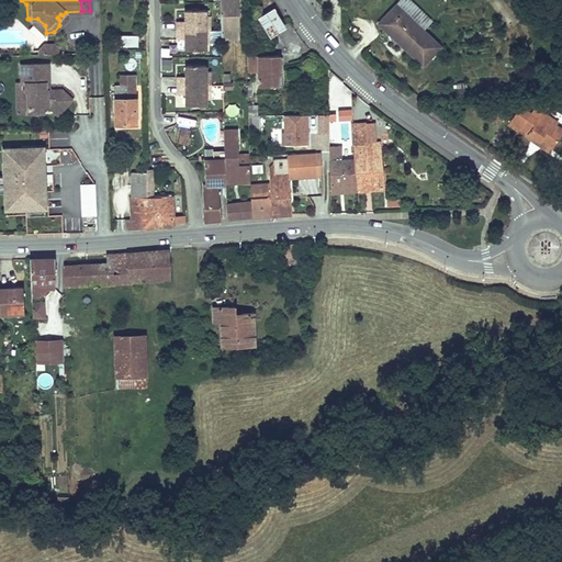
[(220,0),(221,32),(221,40),(238,38),(237,2),(236,0),(220,0)]
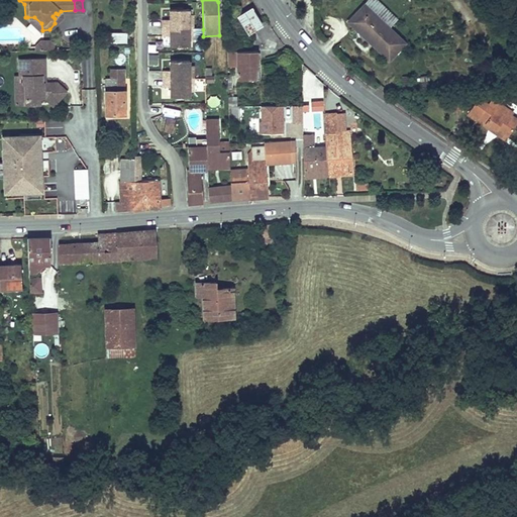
[(389,59),(405,42),(365,4),(348,21),(389,59)]
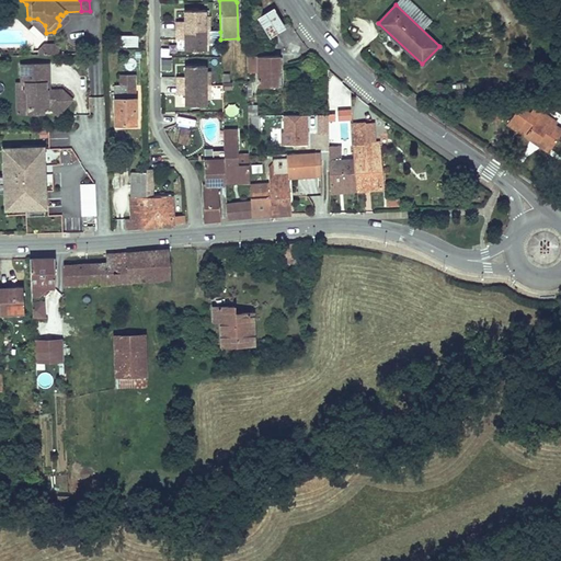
[(273,8),(256,18),(270,38),(285,29),(273,8)]
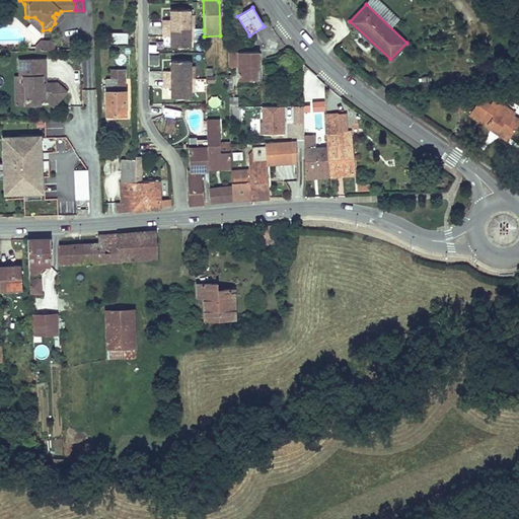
[(190,16),(190,10),(170,11),(170,20),(163,20),(163,28),(163,38),(171,36),(171,47),(190,47),(190,41),(190,28),(190,16)]
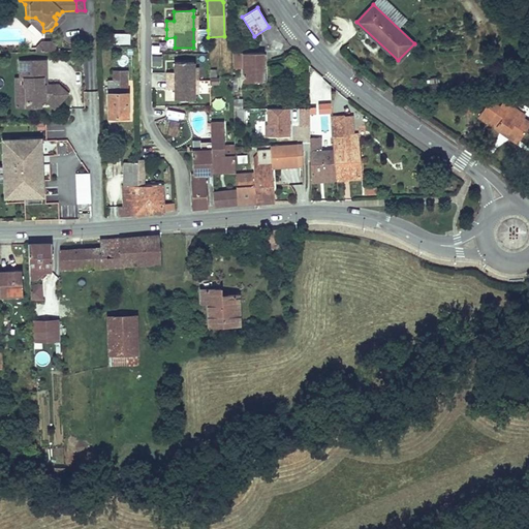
[(56,19),(56,24),(62,17),(62,11),(59,14),(57,13),(54,17),(56,19)]
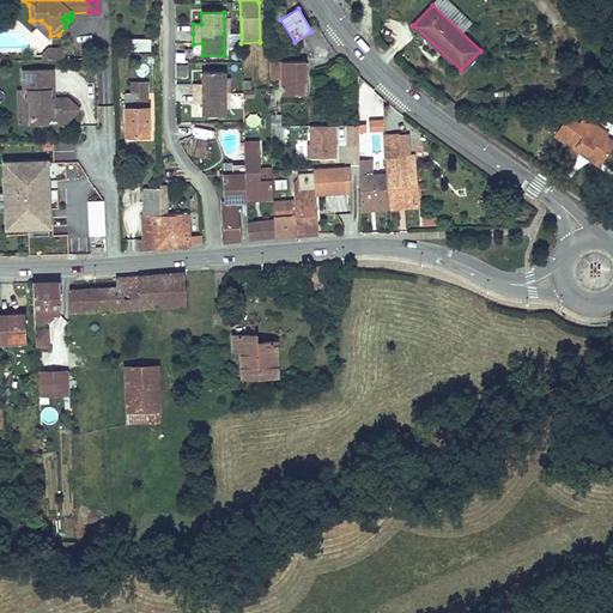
[(41,20),(32,20),(32,24),(46,36),(50,36),(49,28),(41,20)]
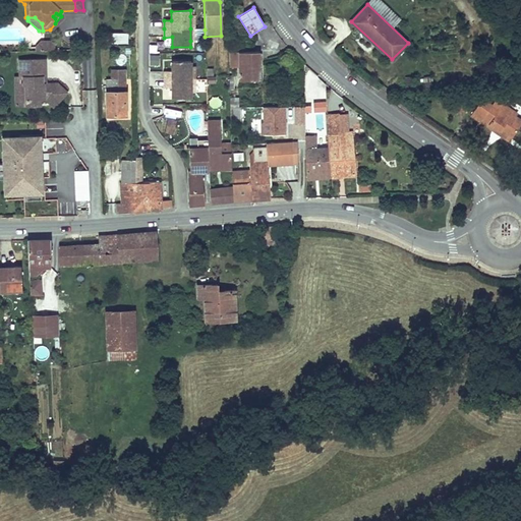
[(128,42),(128,31),(111,31),(111,42),(128,42)]
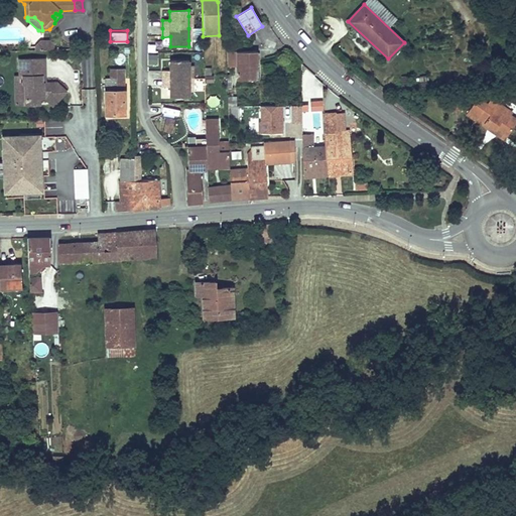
[(39,39),(35,44),(35,48),(41,48),(41,44),(42,43),(52,42),(48,39),(39,39)]
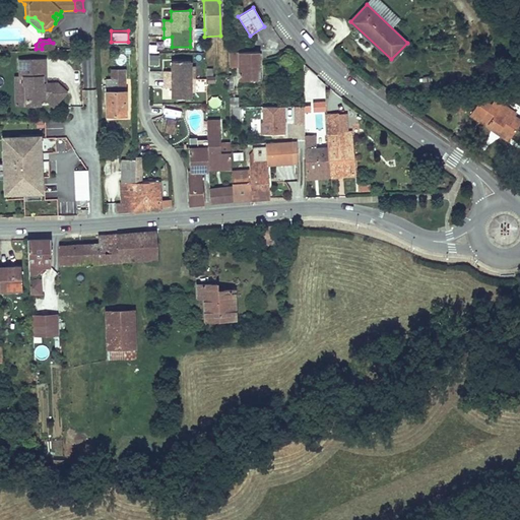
[(228,53),(229,68),(239,68),(239,81),(259,80),(258,53),(228,53)]
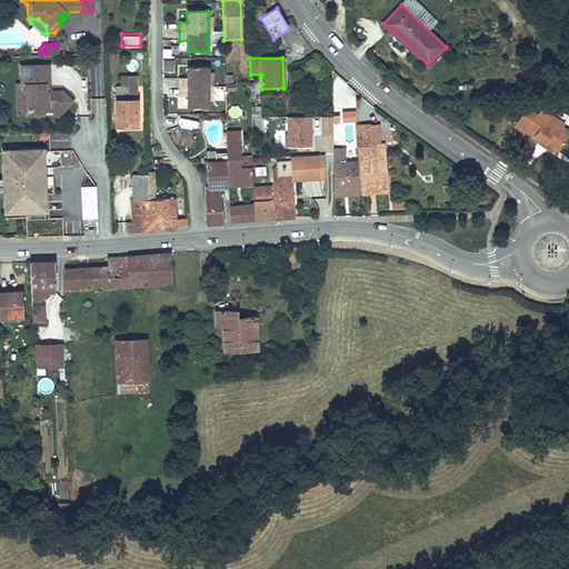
[(20,63),(21,82),(25,82),(26,89),(27,91),(28,96),(28,113),(42,112),(42,106),(49,106),(58,113),(71,99),(61,89),(46,89),(45,81),(48,81),(48,62),(20,63)]
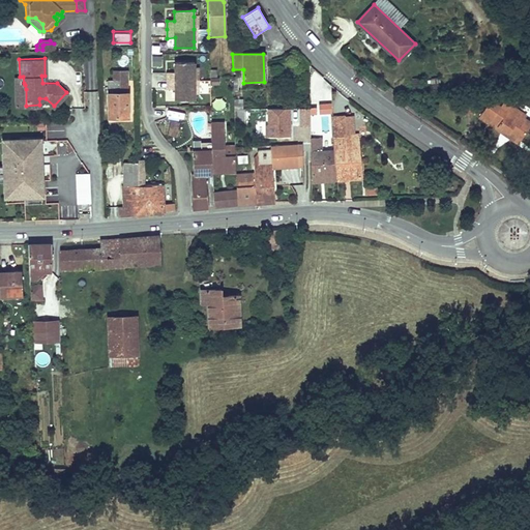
[(194,69),(195,64),(175,64),(175,75),(167,75),(167,83),(167,91),(175,91),(175,100),(195,100),(195,94),(195,82),(194,69)]
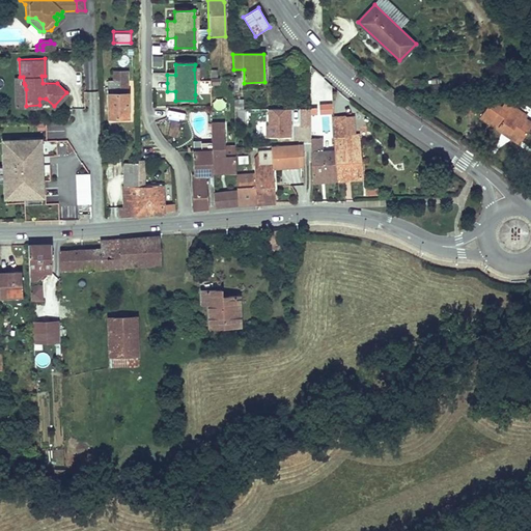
[(312,67),(311,84),(320,88),(325,79),(312,67)]
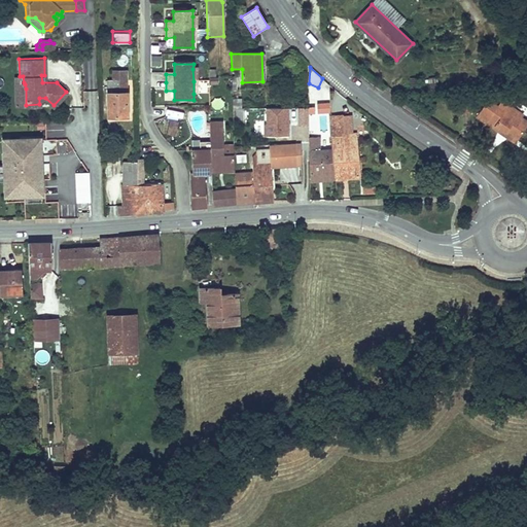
[(107,80),(107,112),(114,112),(114,117),(127,117),(127,71),(113,71),(113,80),(107,80)]
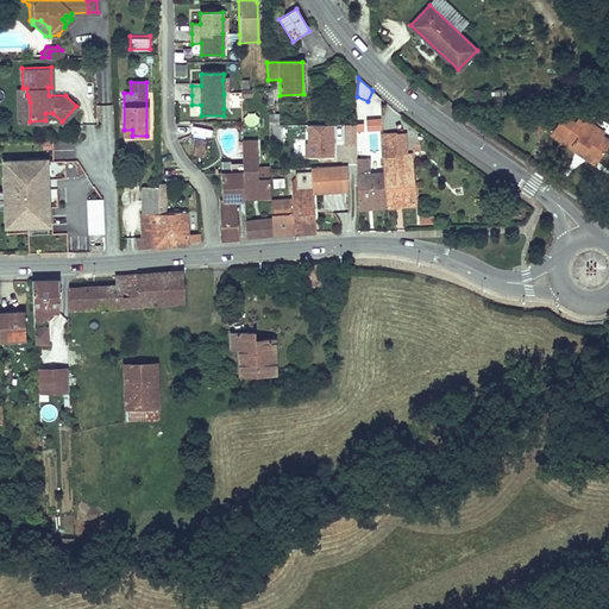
[(23,88),(17,88),(18,121),(30,121),(30,102),(29,98),(27,95),(26,88),(23,88)]
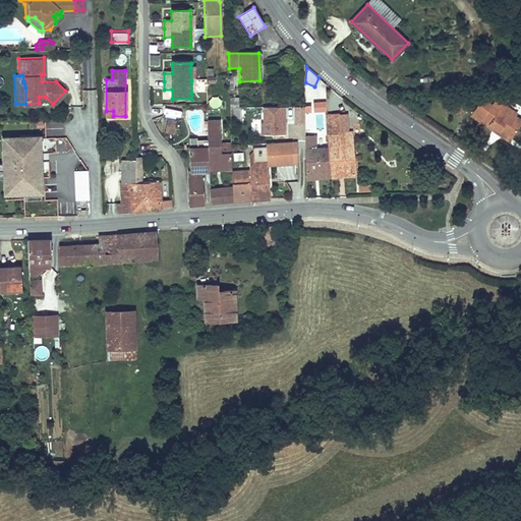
[(490,122),(512,137),(520,122),(520,119),(515,115),(501,106),(503,103),(496,99),(493,104),(482,97),(471,114),(488,125),(490,122)]
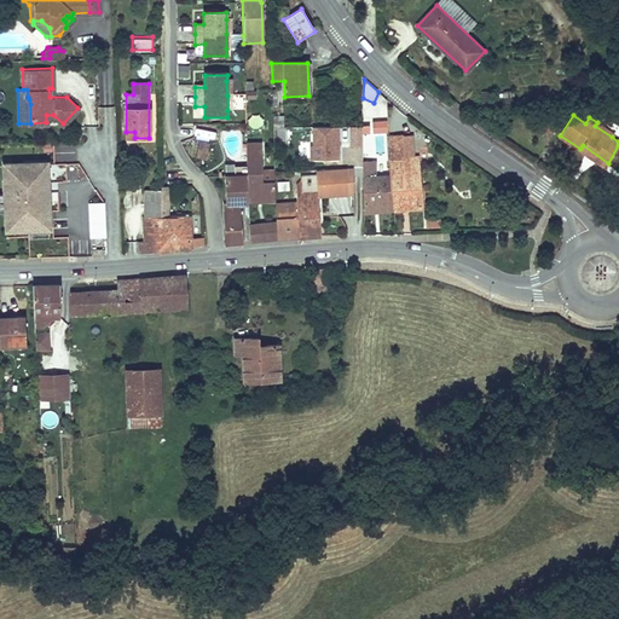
[(272,117),(273,128),(283,128),(283,116),(272,117)]
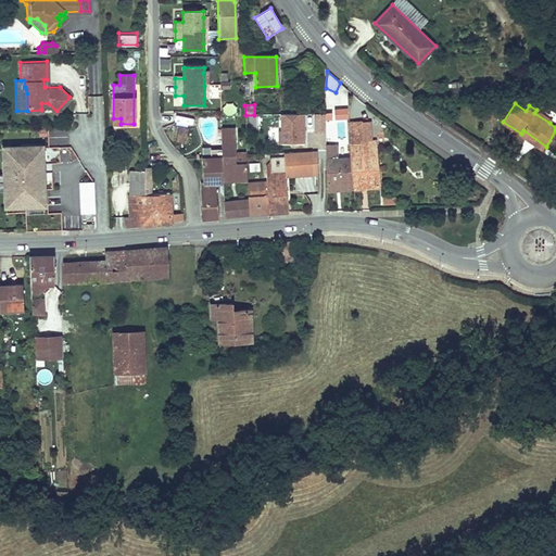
[(485,121),(496,119),(494,104),(484,104),(485,121)]
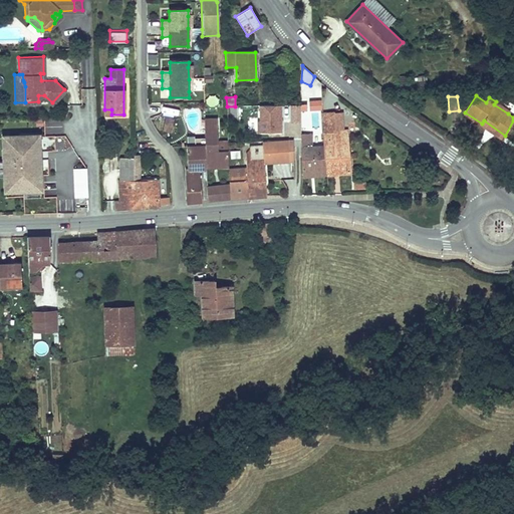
[(322,108),(322,98),(309,98),(309,108),(322,108)]
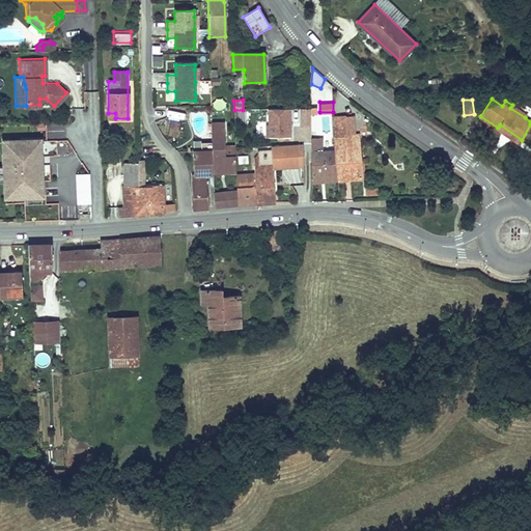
[(525,117),(527,115),(512,105),(510,108),(525,117)]
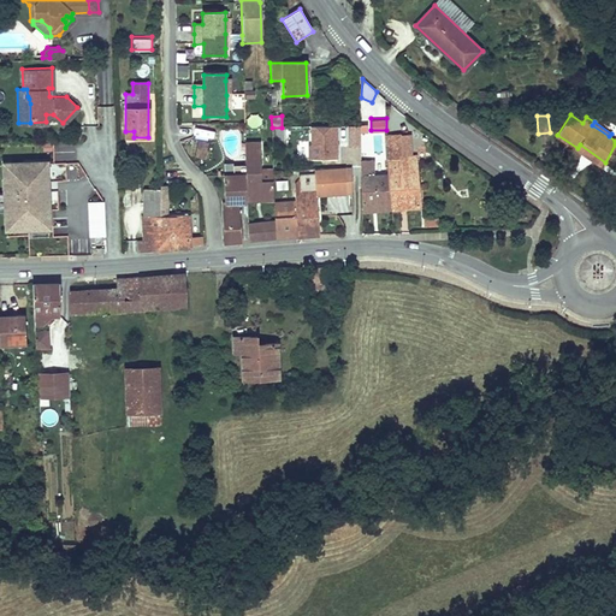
[(309,157),(338,157),(338,124),(309,124),(309,157)]
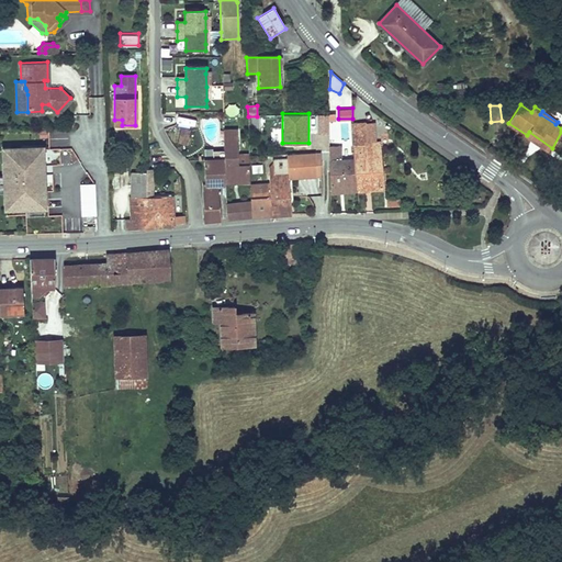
[(311,137),(332,137),(330,113),(310,113),(311,137)]
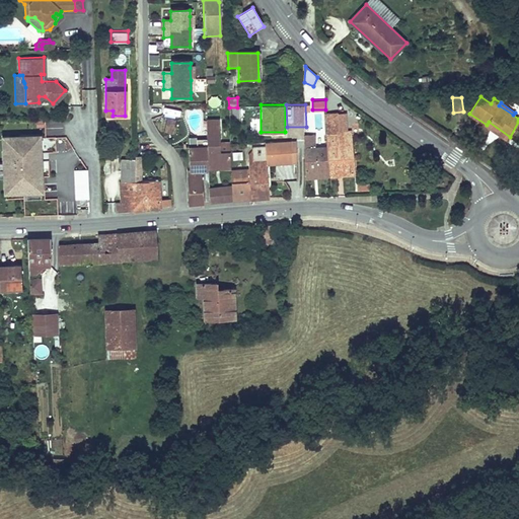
[(229,107),(229,121),(239,121),(239,107),(237,107),(229,107)]
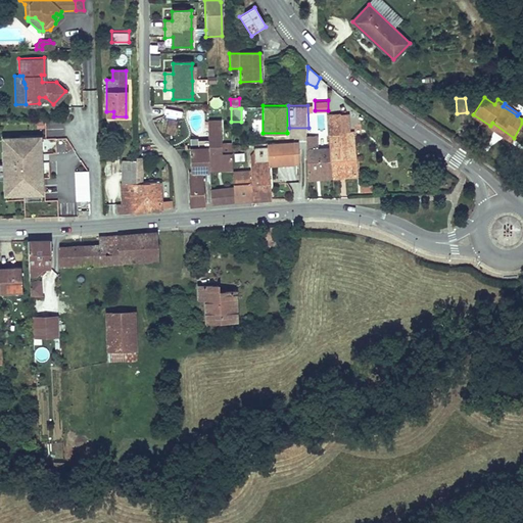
[(328,115),(328,136),(329,149),(332,178),(357,176),(352,133),(350,134),(341,135),(339,114),(328,115)]
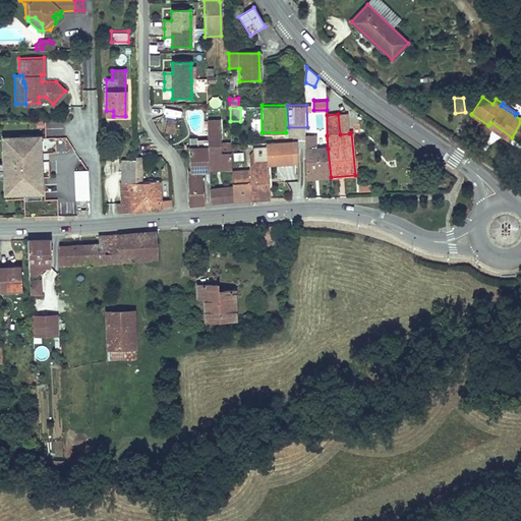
[(338,114),(340,134),(349,133),(347,114),(338,114)]
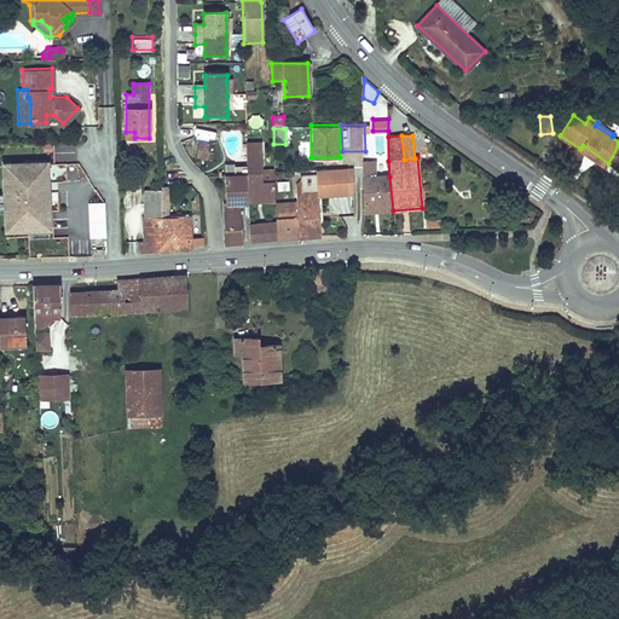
[(207,160),(209,145),(198,143),(196,158),(207,160)]
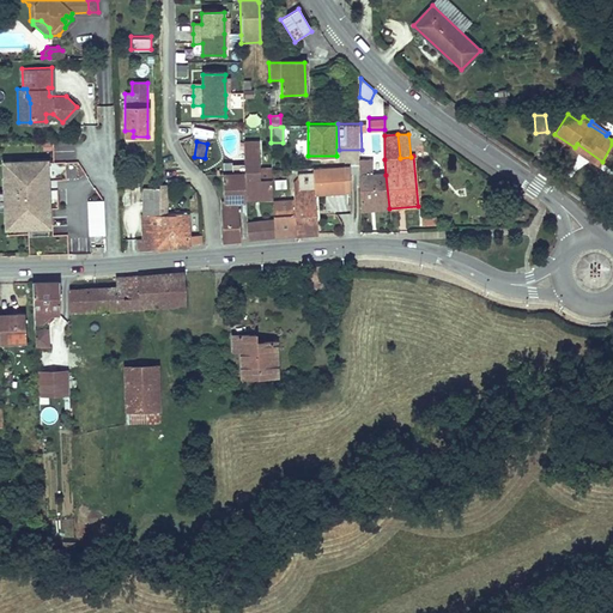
[(244,175),(244,177),(244,196),(246,196),(259,195),(259,200),(272,200),(271,168),(260,168),(259,141),(243,141),(244,165),(244,175)]
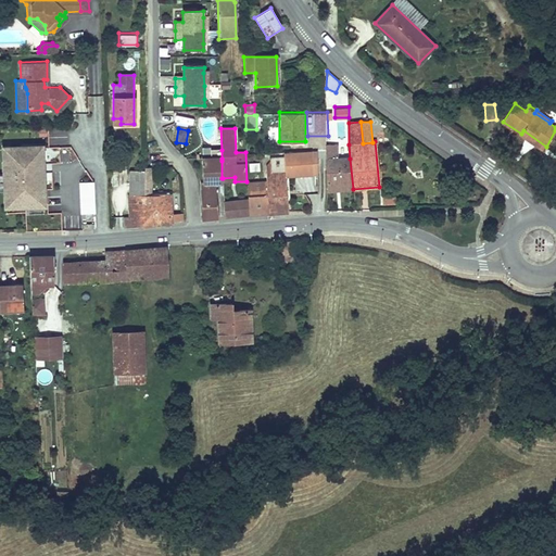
[(60,146),(10,148),(10,204),(61,203),(60,146)]
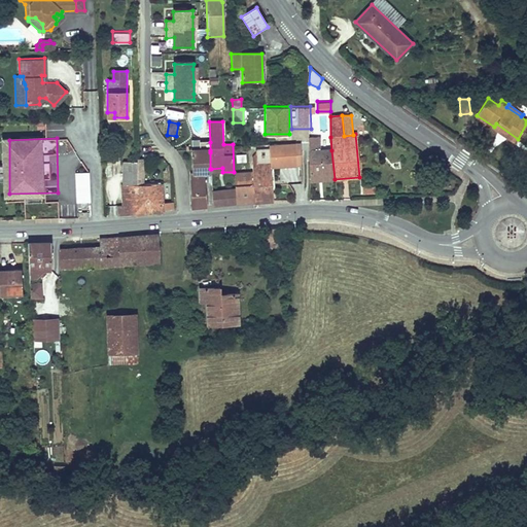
[(308,138),(309,161),(310,181),(335,179),(331,150),(319,150),(319,138),(308,138)]
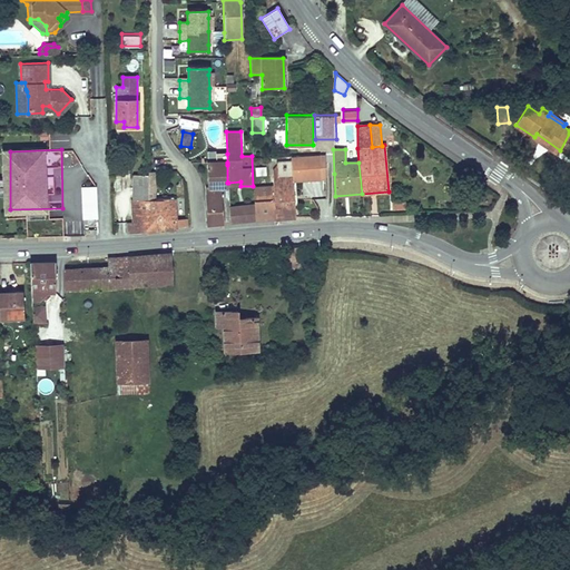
[(207,187),(208,225),(224,224),(220,197),(220,187),(227,187),(226,163),(227,163),(227,154),(216,154),(216,163),(207,164),(208,187),(207,187)]
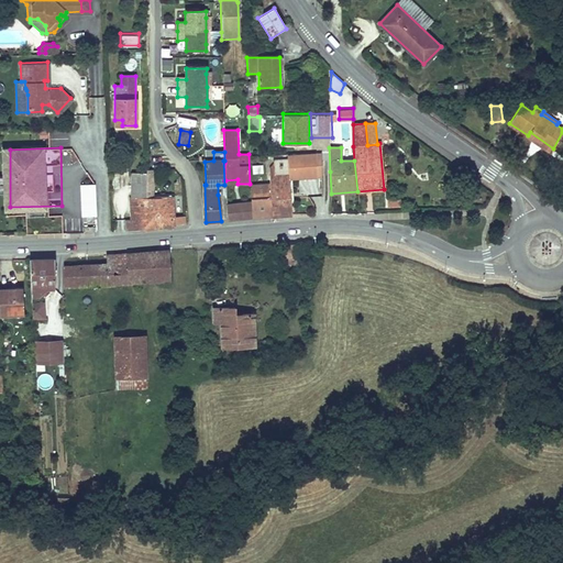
[(267,198),(251,199),(252,219),(291,216),(288,178),(317,177),(316,154),(287,156),(287,161),(273,162),(273,176),(269,176),(271,194),(266,194),(267,198)]
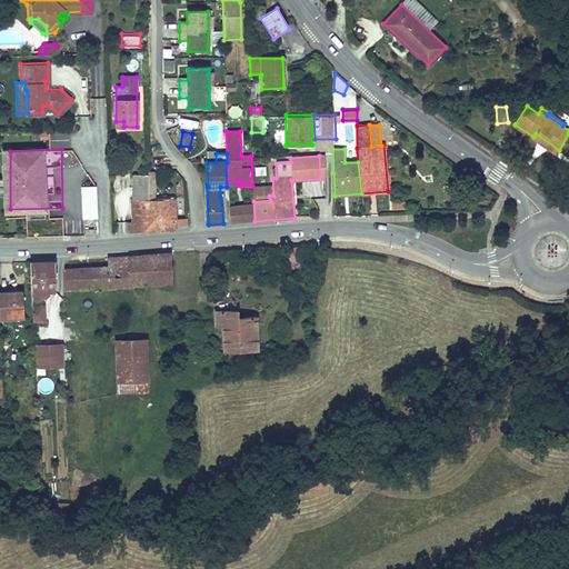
[(266,173),(266,166),(255,165),(255,173),(266,173)]
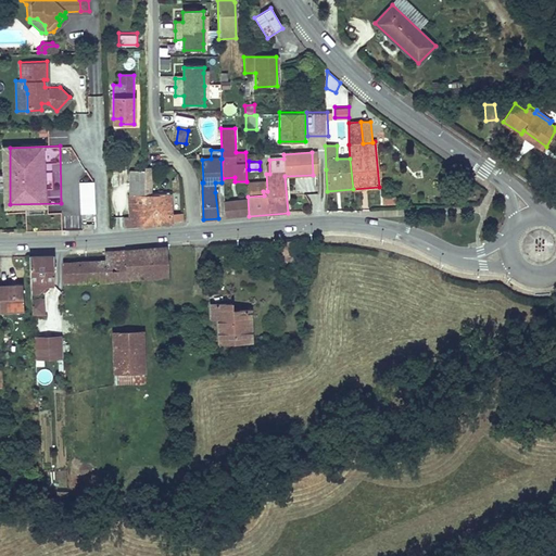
[(127,196),(129,228),(141,227),(140,214),(134,214),(133,197),(146,196),(144,184),(143,182),(143,172),(129,171),(128,196),(127,196)]
